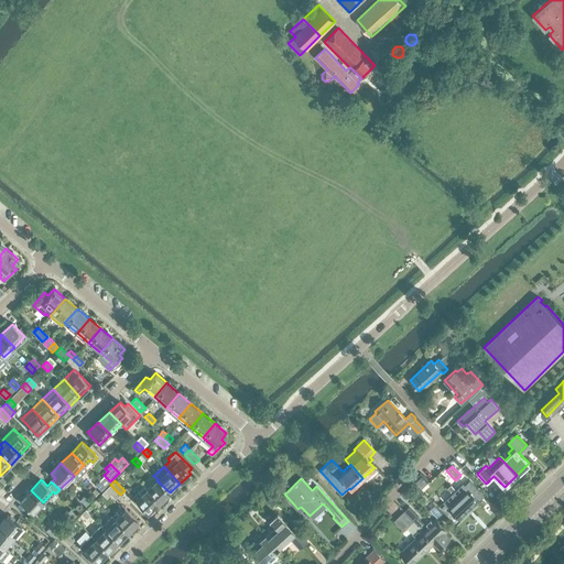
[(156,480),(147,489),(159,502),(170,492),(156,480)]
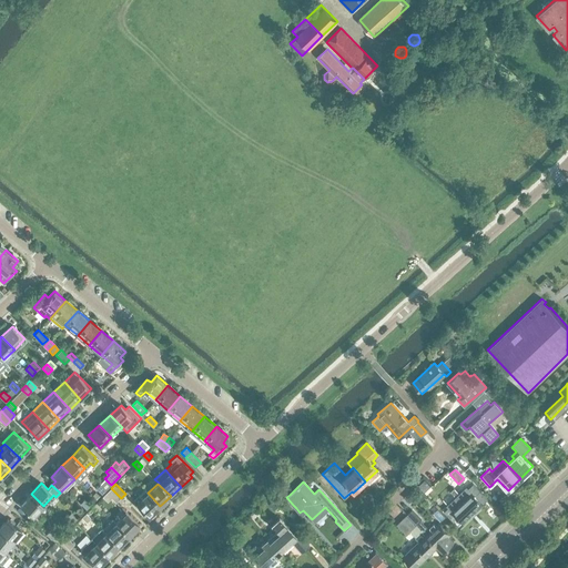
[(449,507),(444,511),(457,525),(462,520),(464,523),(488,499),(473,484),(466,490),(465,488),(447,505),(449,507)]
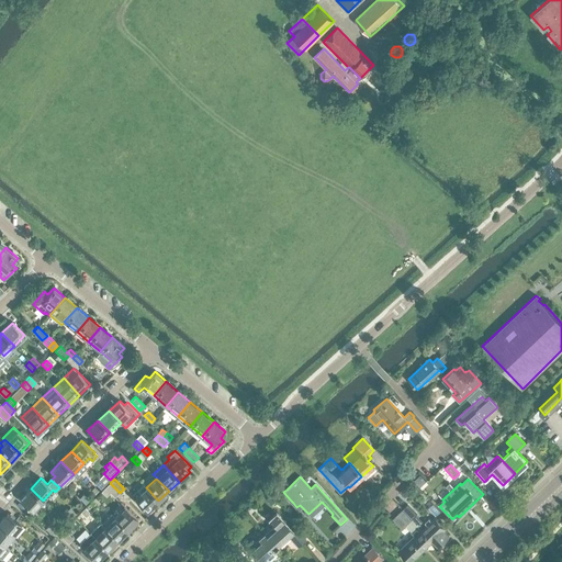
[(120,493),(110,483),(102,492),(107,496),(110,492),(115,497),(120,493)]
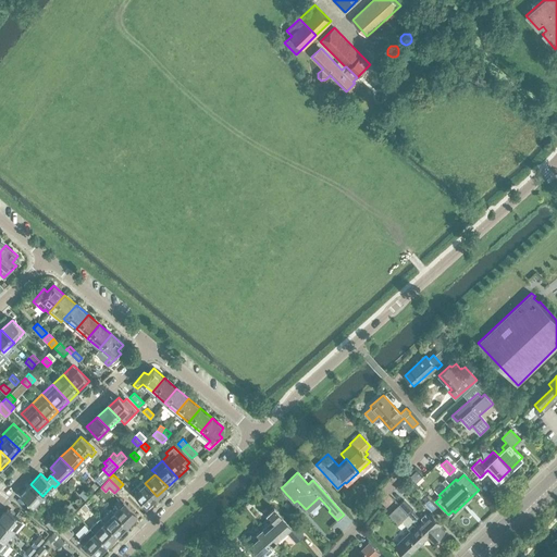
[(140,480),(131,490),(146,506),(157,496),(145,483),(145,484),(140,480)]
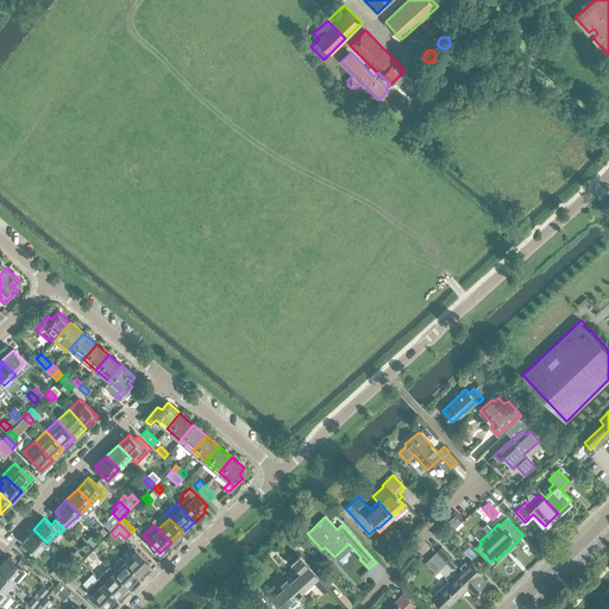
[(46,542),(33,529),(22,541),(36,554),(46,542)]
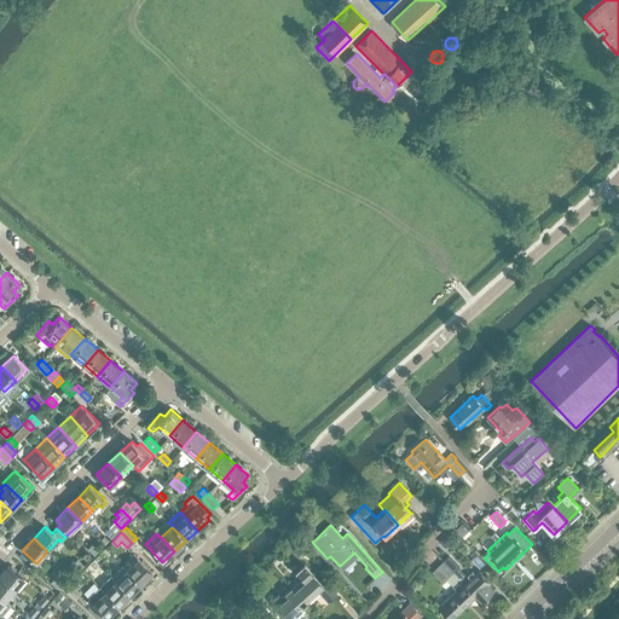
[(293,548),(300,555),(304,550),(298,543),(293,548)]
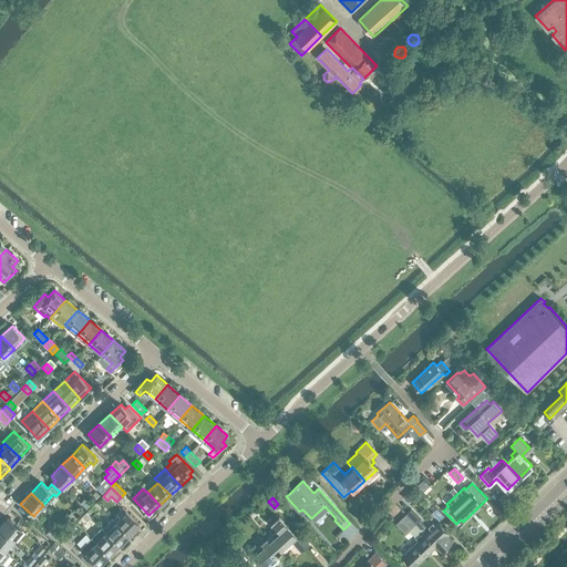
[(90,504),(84,498),(80,503),(85,508),(90,504)]
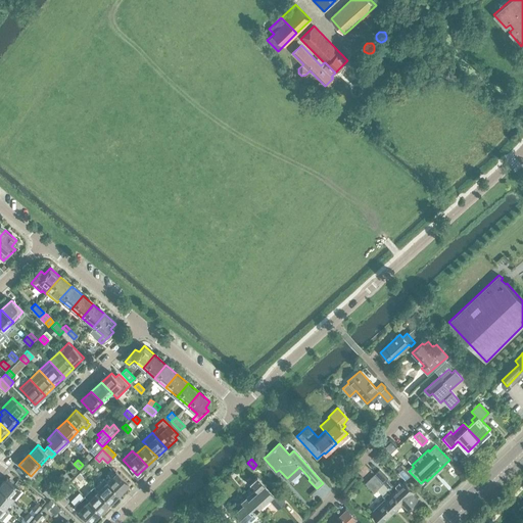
[(93,468),(88,463),(85,467),(89,472),(93,468)]
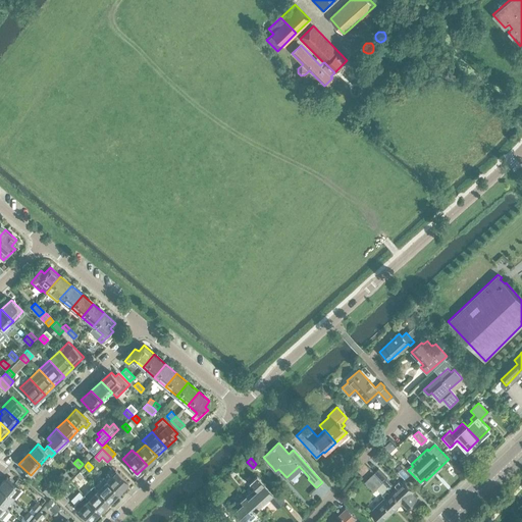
[(378,469),(374,473),(382,482),(386,478),(387,478),(378,469)]
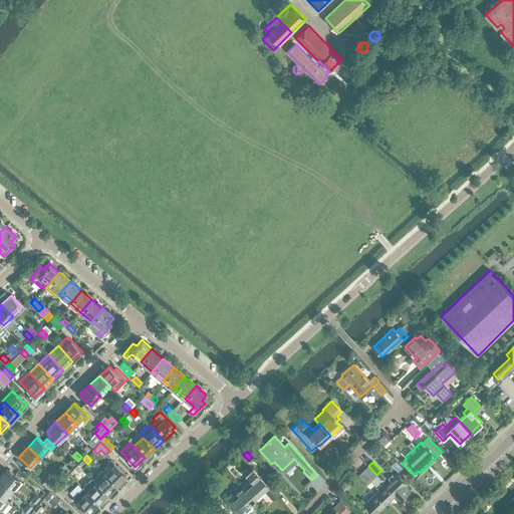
[(69,469),(64,464),(60,467),(65,473),(69,469)]
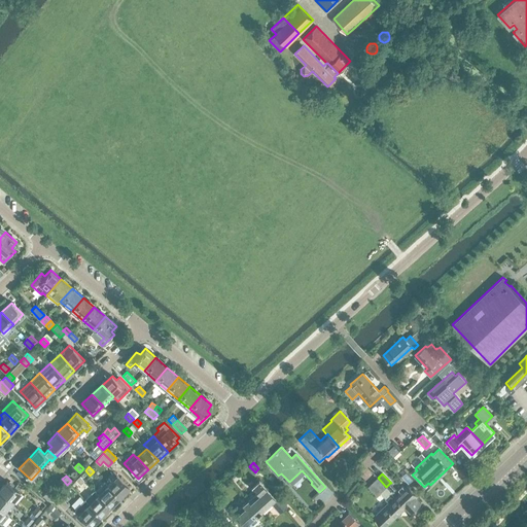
[(108,485),(119,497),(129,487),(117,476),(108,485)]
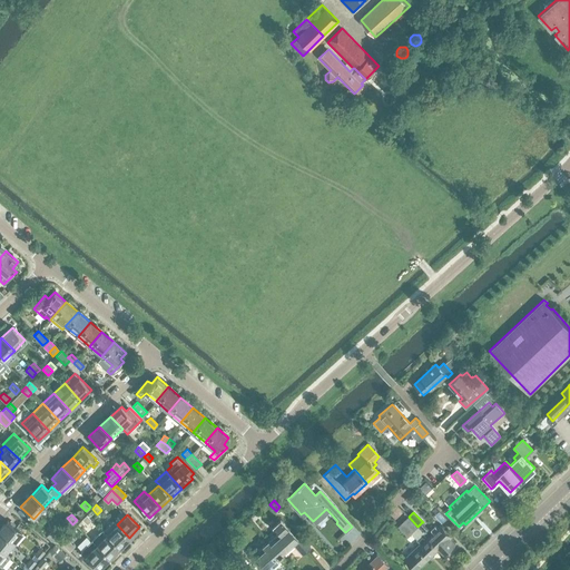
[(409,517),(399,526),(409,536),(411,533),(418,527),(409,517)]
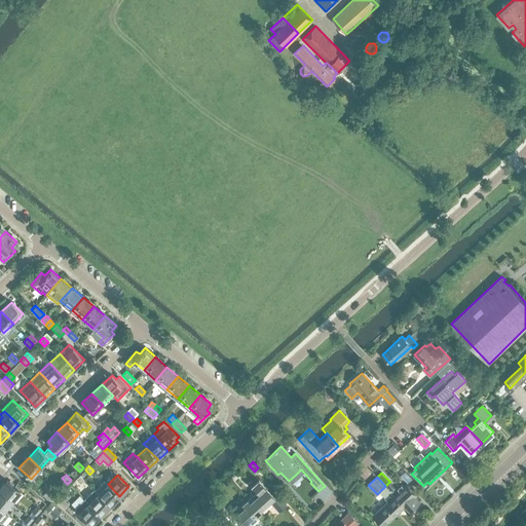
[(247,498),(258,511),(269,501),(277,511),(287,502),(274,489),(270,493),(258,479),(252,485),(257,491),(253,494),(247,498)]
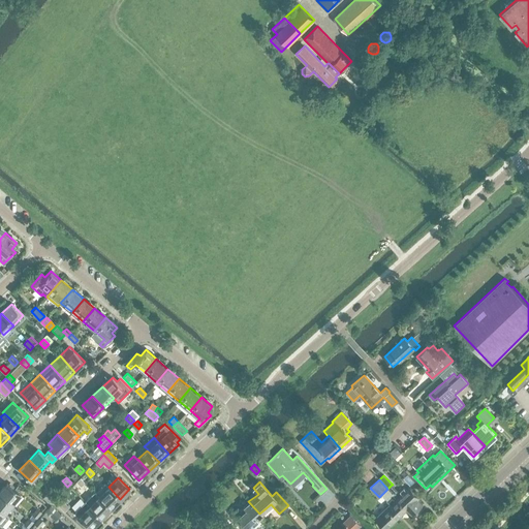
[(104,483),(95,493),(99,497),(111,508),(120,499),(109,487),(104,483)]
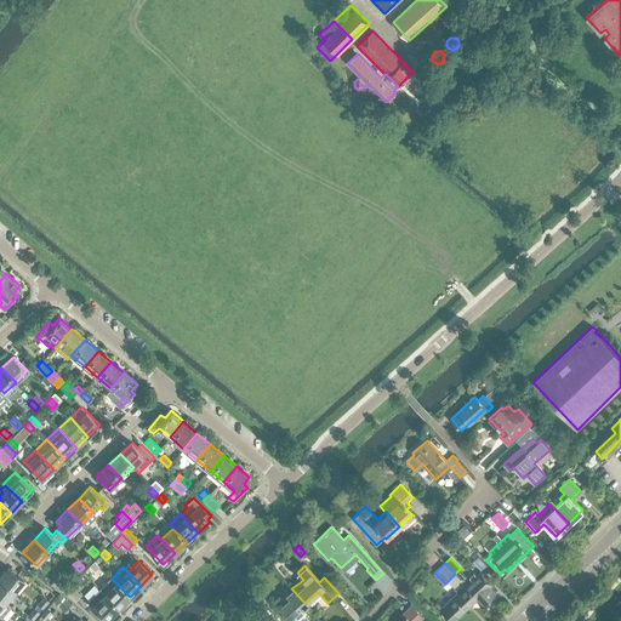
[(0,577),(0,579),(15,592),(24,580),(9,568),(0,577)]
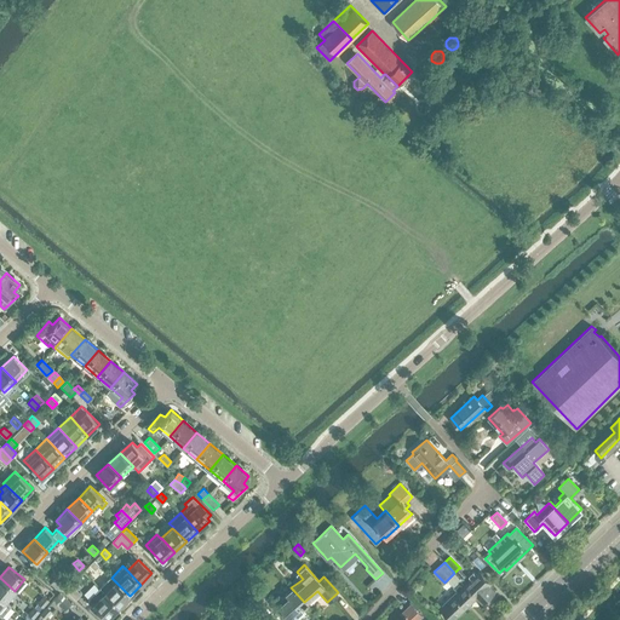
[(459,568),(454,573),(461,580),(463,581),(465,584),(477,597),(482,604),(495,592),(489,586),(492,584),(478,570),(470,579),(459,568)]
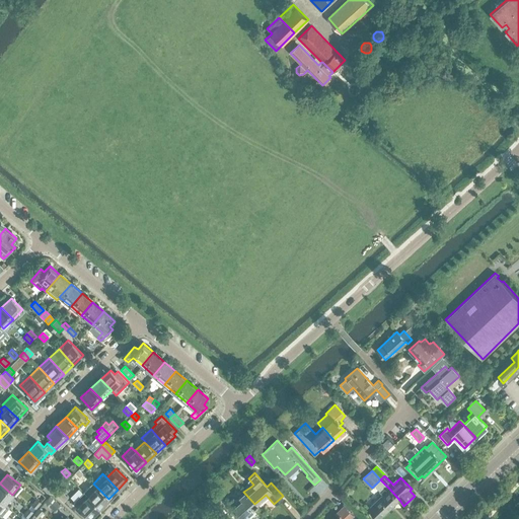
[(12,495),(0,484),(0,499),(4,503),(12,495)]
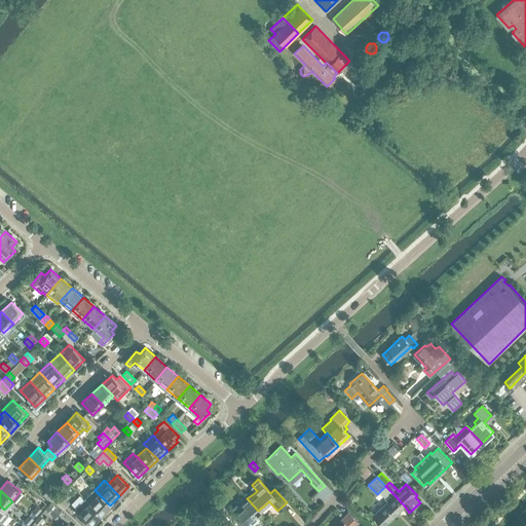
[(64,509),(65,509),(69,504),(64,499),(68,496),(64,492),(55,500),(64,509)]
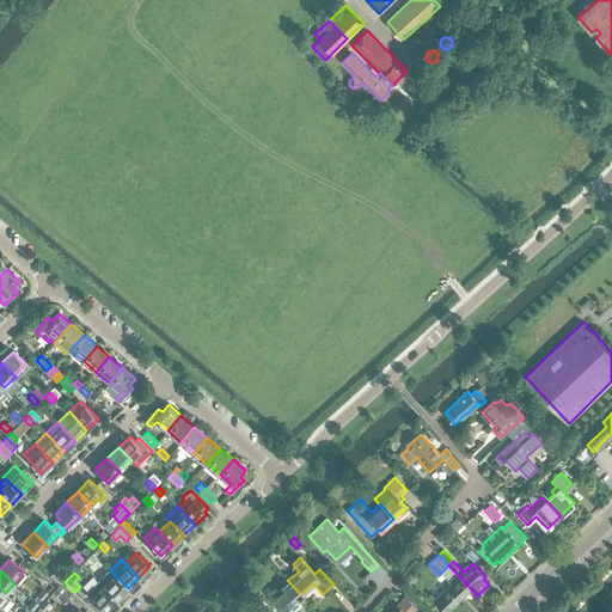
[(452,582),(434,600),(445,611),(446,611),(471,589),(459,576),(457,574),(456,573),(448,579),(452,582)]
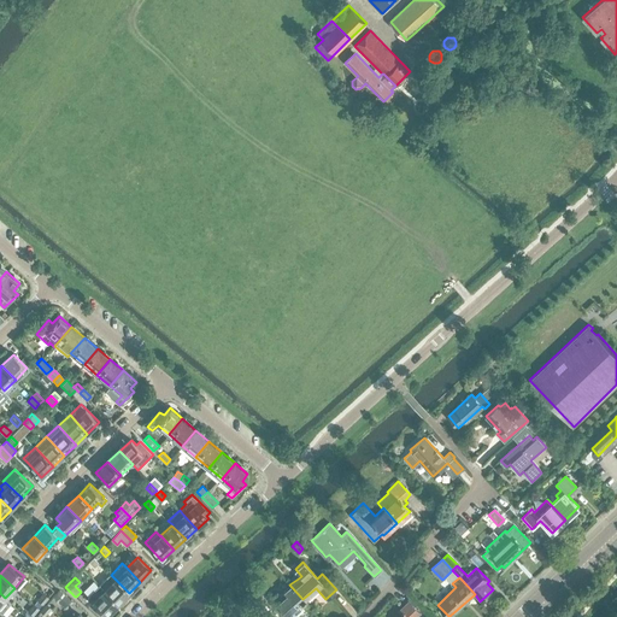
[(116,580),(105,591),(118,604),(129,593),(116,580)]
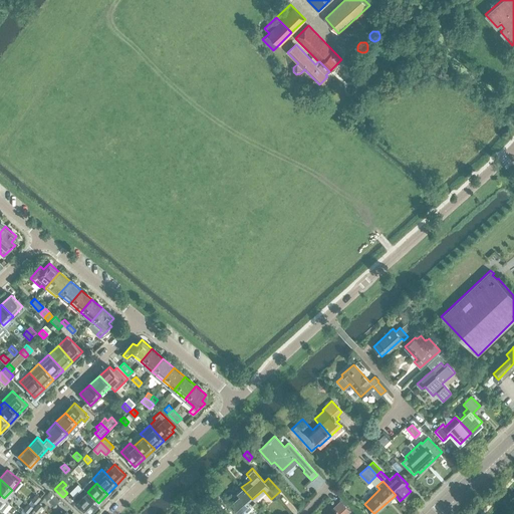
[(82,487),(73,497),(77,501),(89,512),(98,503),(87,492),(82,487)]
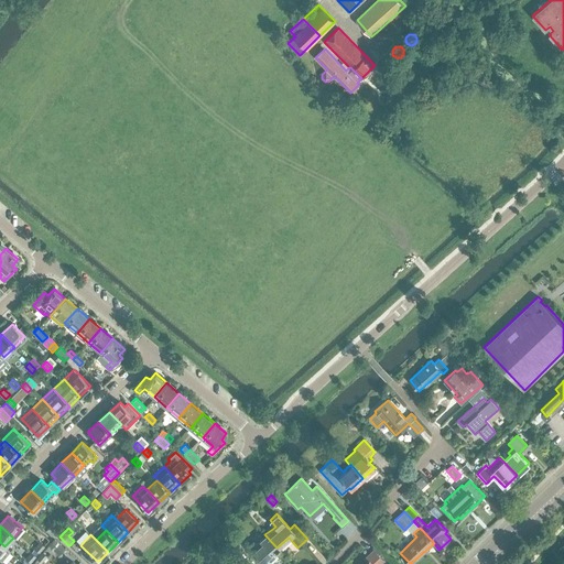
[(277,548),(264,534),(259,540),(259,541),(256,544),(253,541),(246,548),(259,563),(262,560),(262,561),(264,559),(270,563),(278,556),(273,551),(277,548)]
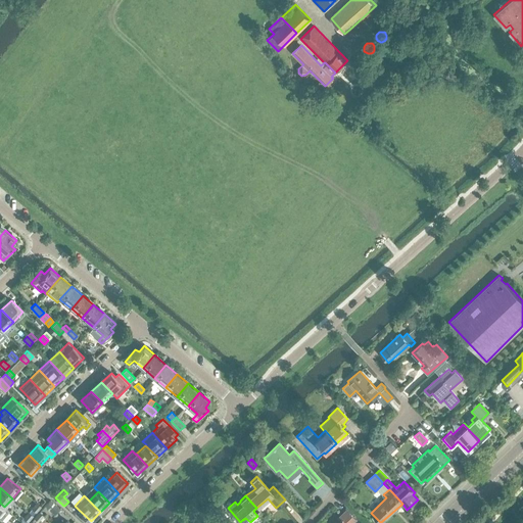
[(225,509),(217,500),(214,496),(210,498),(214,503),(212,503),(221,513),(225,509)]
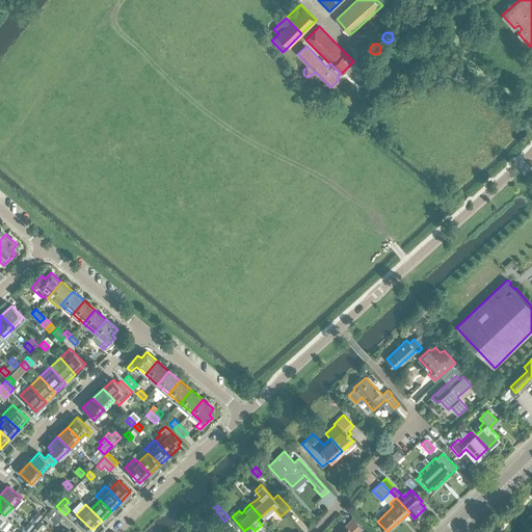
[(52,508),(46,515),(55,524),(61,516),(52,508)]
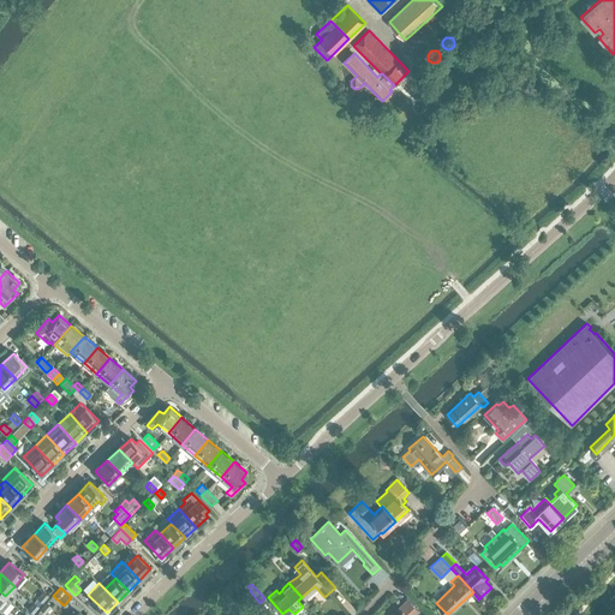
[(37,597),(42,601),(48,595),(43,591),(37,597)]
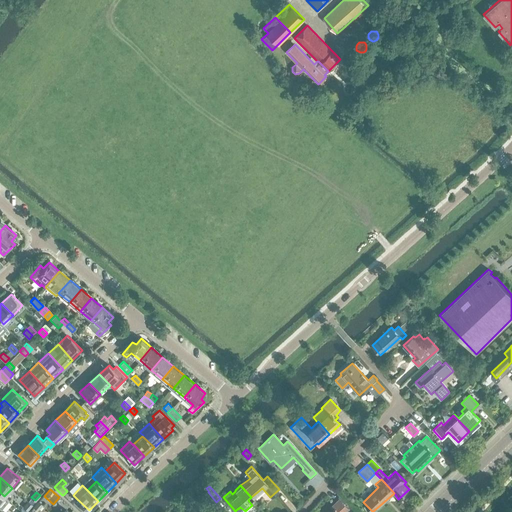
[(334,510),(332,511),(344,511),(348,508),(347,508),(349,506),(340,498),(339,499),(331,507),(334,510)]
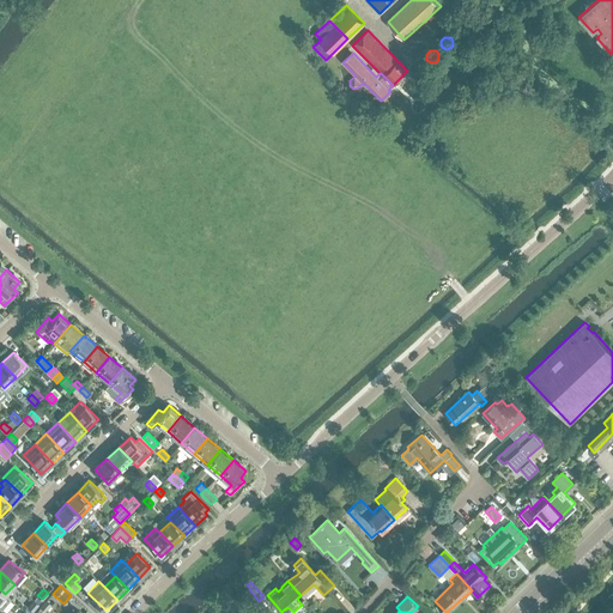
[(26,607),(31,611),(38,604),(34,600),(26,607)]
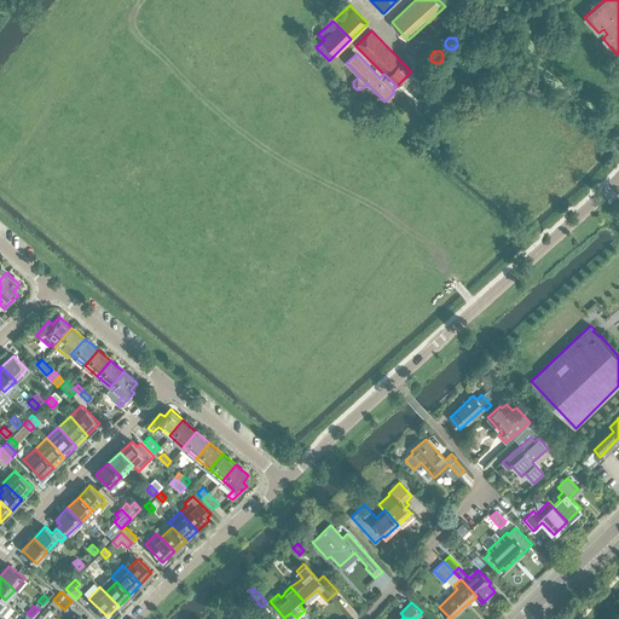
[(46,606),(40,613),(45,618),(52,609),(46,606)]
